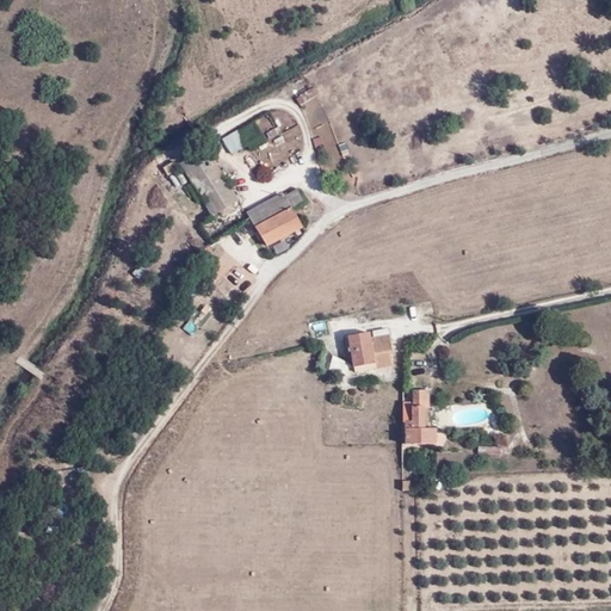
[(180,165),(210,214),(213,217),(230,207),(239,201),(207,149),(180,165)]
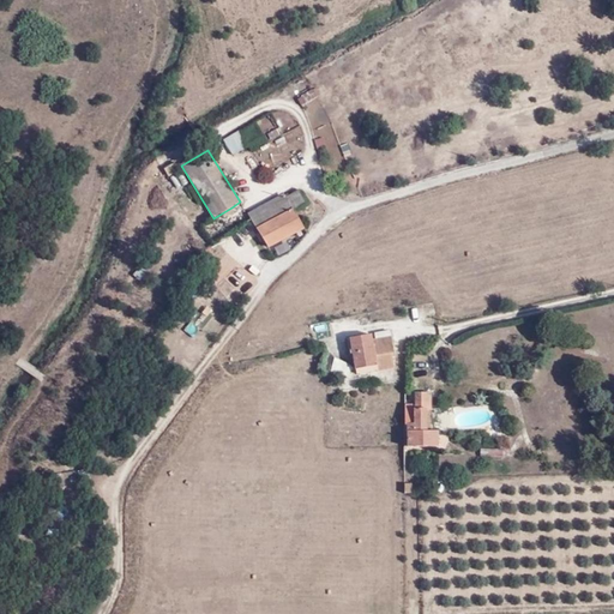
[(307,204),(300,191),(252,216),(268,248),(305,229),(295,211),(307,204)]
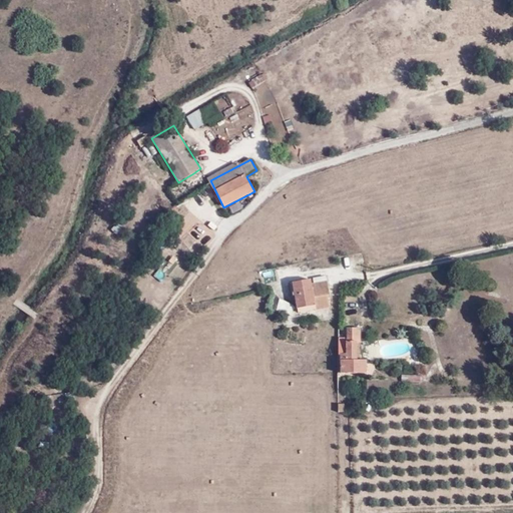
[(329,294),(325,278),(291,283),(296,306),(313,304),(314,309),(328,307),(326,295),(329,294)]
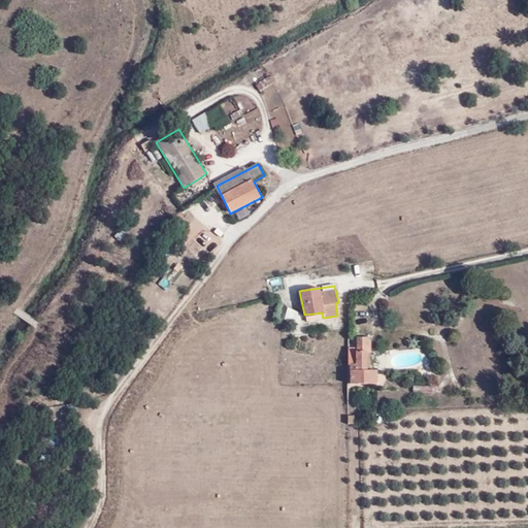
[(304,319),(288,309),(286,321),(295,329),(304,319)]
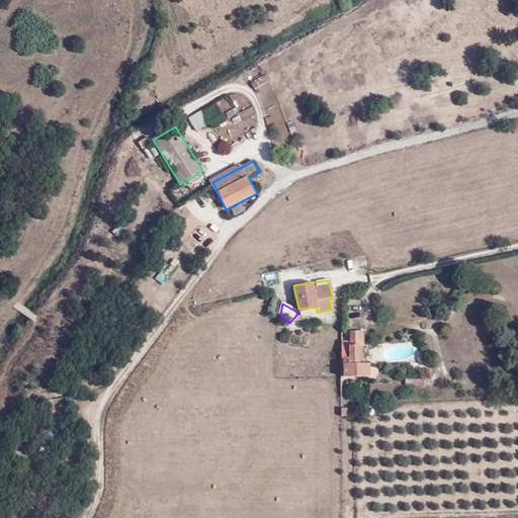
[(299,316),(317,312),(316,307),(298,309),(299,316)]
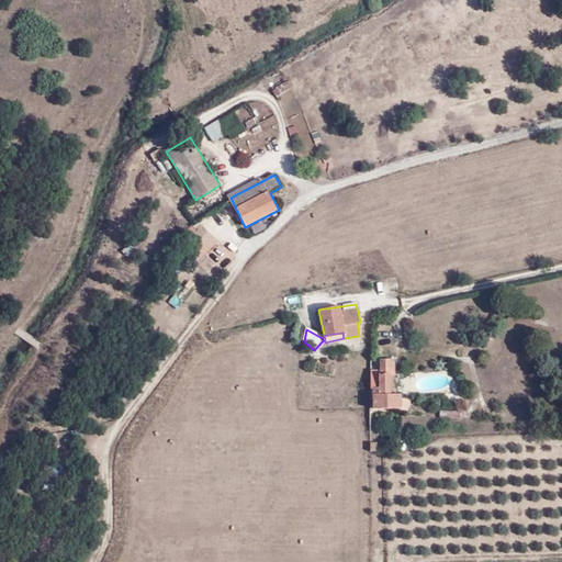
[(393,360),(379,360),(379,370),(371,370),(371,390),(372,390),(372,409),(400,411),(401,395),(390,395),(390,374),(393,374),(393,360)]
